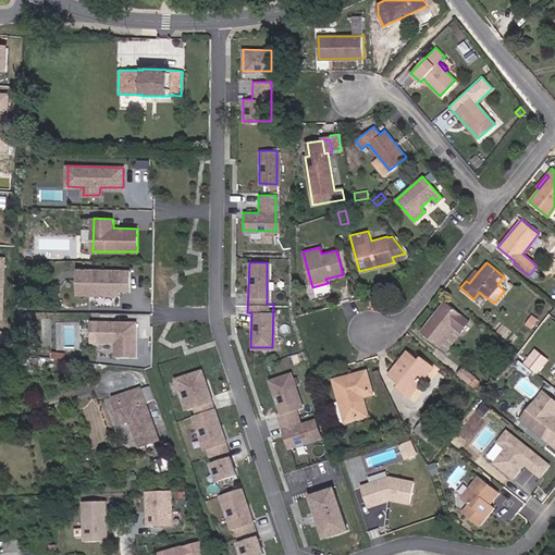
[(130,291),(130,270),(78,269),(77,294),(114,295),(114,292),(119,292),(119,291),(130,291)]
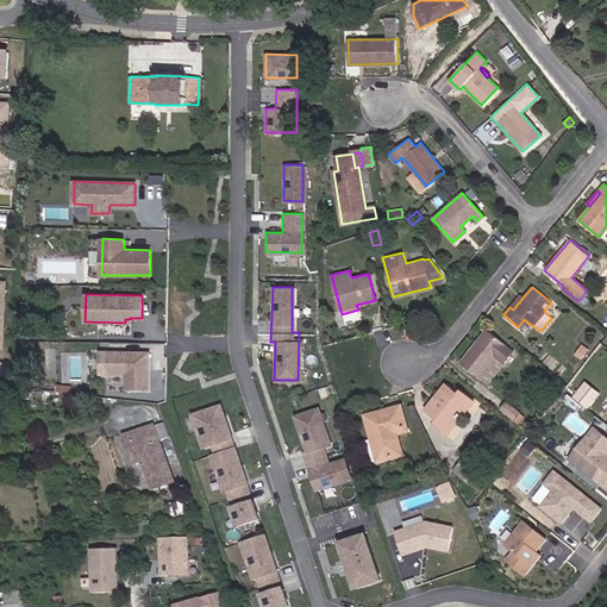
[(513,310),(524,296),(521,294),(509,307),(513,310)]
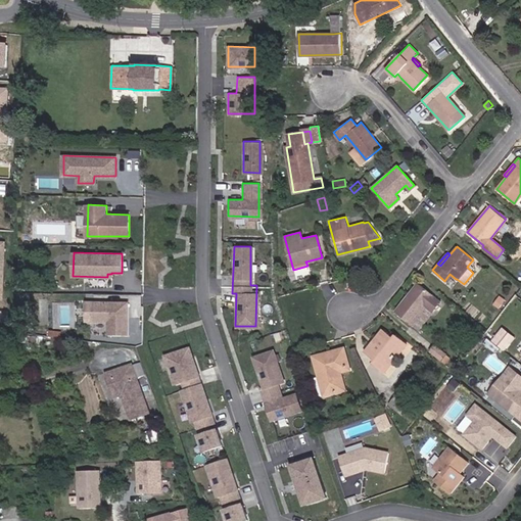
[(417,329),(439,299),(419,283),(407,297),(394,312),(417,329)]
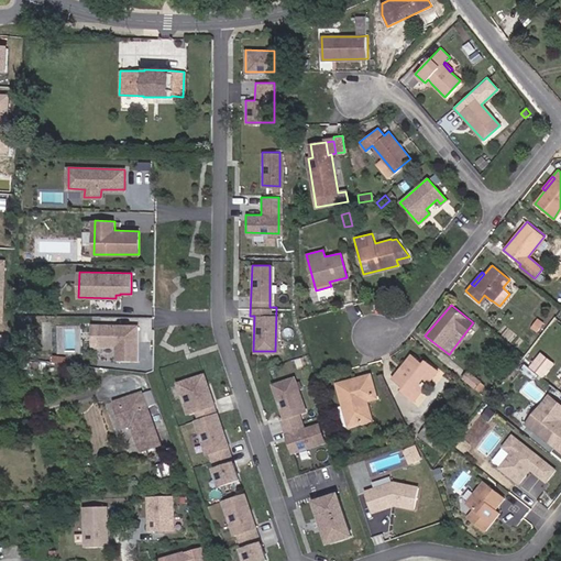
[(138,360),(136,325),(128,325),(125,328),(120,328),(118,325),(100,325),(100,344),(116,344),(116,360),(138,360)]
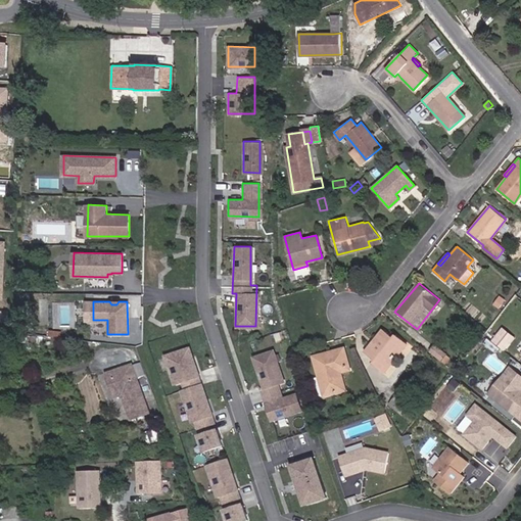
[(491,338),(504,348),(515,335),(503,325),(491,338)]
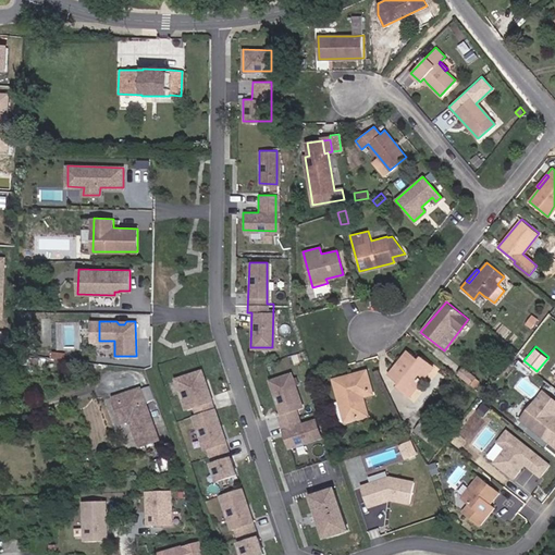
[(426,374),(423,372),(431,362),(421,355),(418,358),(408,350),(402,357),(405,359),(396,370),(394,368),(389,374),(398,383),(396,386),(406,394),(412,384),(416,386),(426,374)]
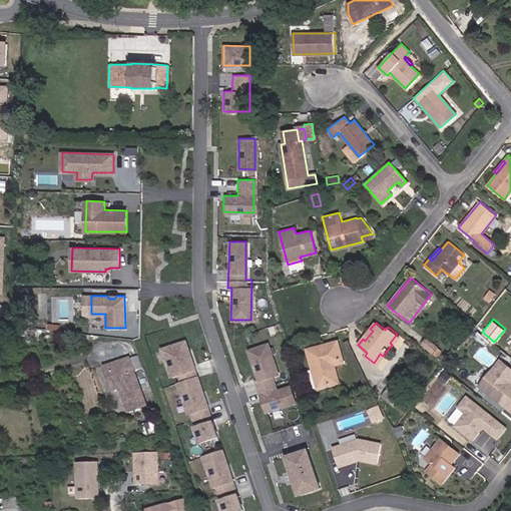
[(365,341),(373,331),(370,329),(363,339),(365,341)]
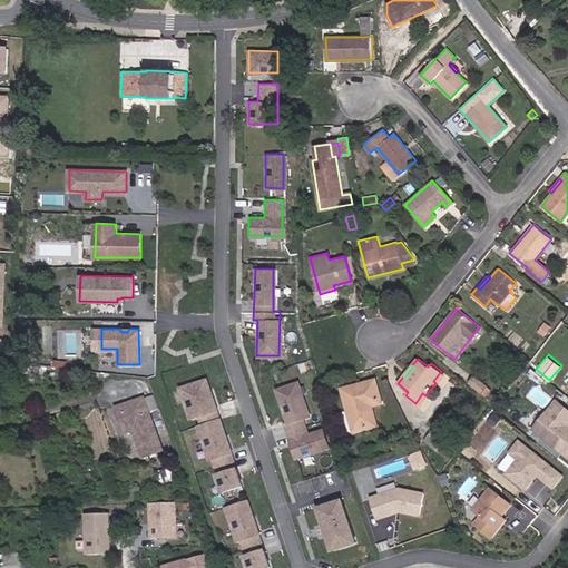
[(436,383),(443,373),(441,371),(433,381),(436,383)]
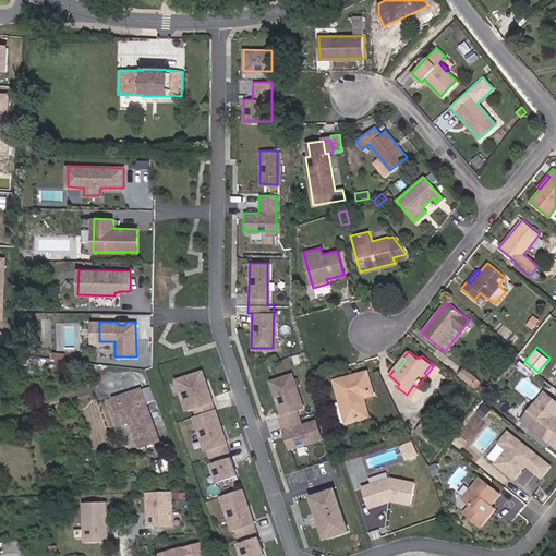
[(236,474),(201,371),(177,379),(186,409),(193,407),(196,414),(193,415),(205,448),(207,448),(218,480),(236,474)]
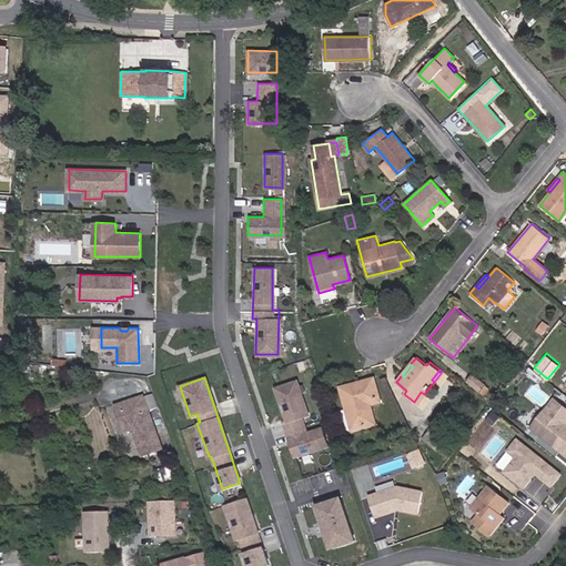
[(373,422),(367,403),(378,400),(372,378),(341,387),(346,407),(341,410),(346,430),(373,422)]
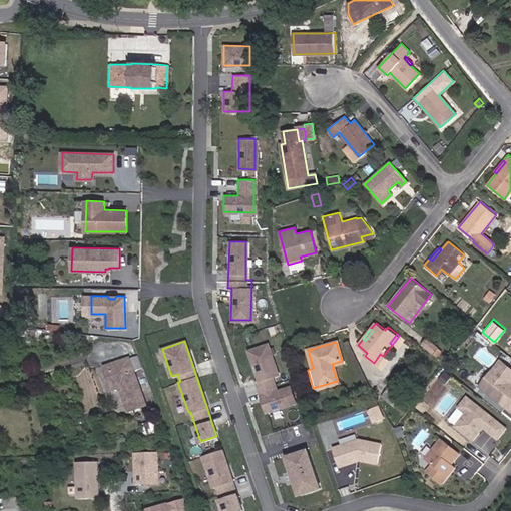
[(277,373),(267,343),(247,350),(258,379),(254,380),(265,411),(294,401),(288,385),(276,389),(271,375),(277,373)]
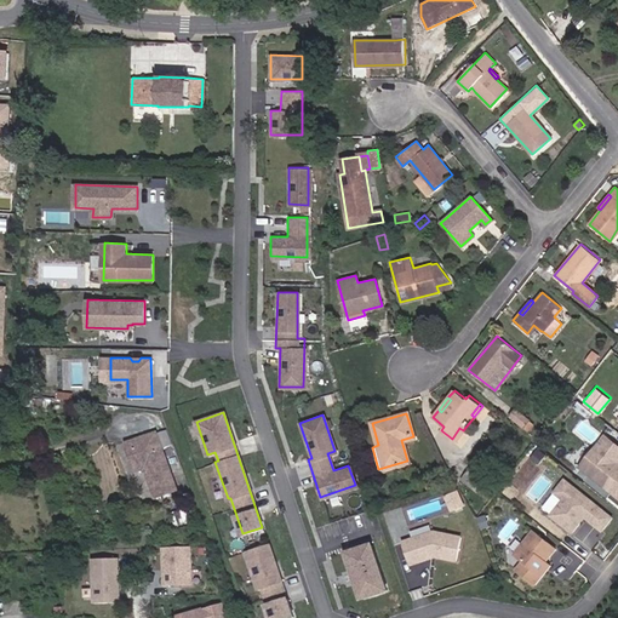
[(171,442),(165,428),(155,431),(160,446),(171,442)]
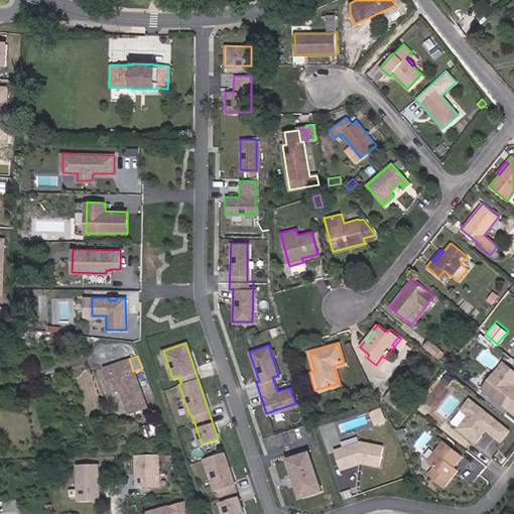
[(378,367),(385,358),(382,356),(376,365),(378,367)]
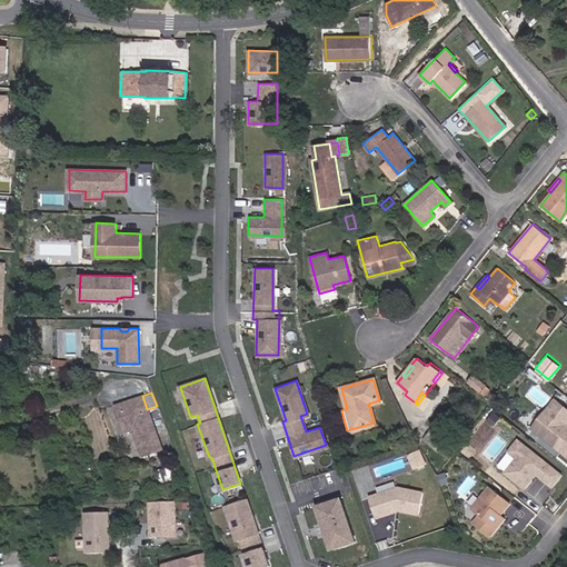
[(142,396),(141,395),(115,405),(123,431),(131,428),(141,455),(160,448),(147,409),(142,396)]
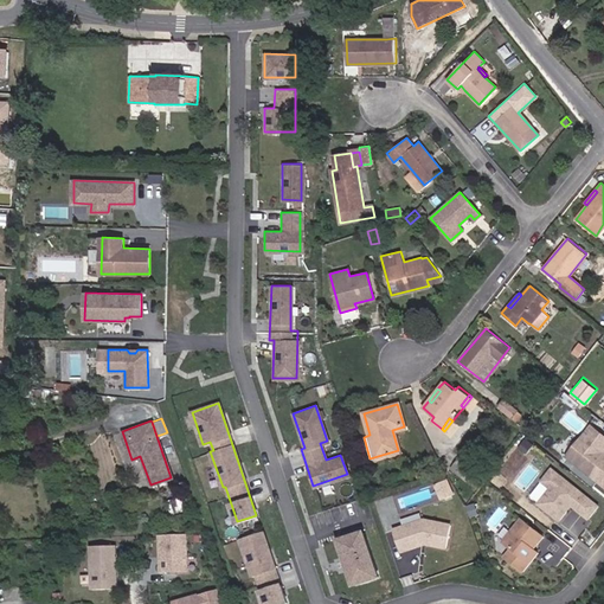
[(603,460),(598,456),(603,449),(603,436),(590,425),(566,456),(603,486),(603,460)]
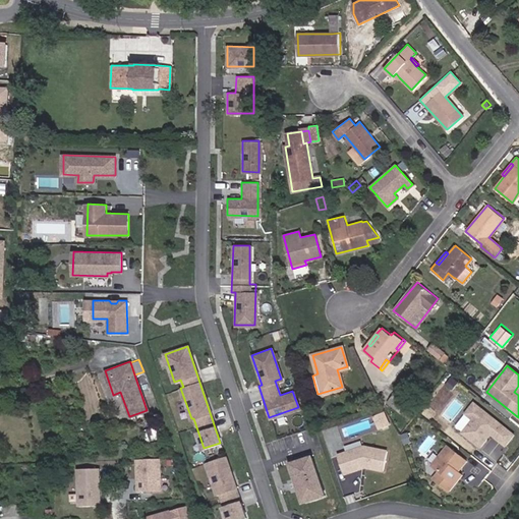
[(399,410),(407,401),(395,392),(388,402),(399,410)]
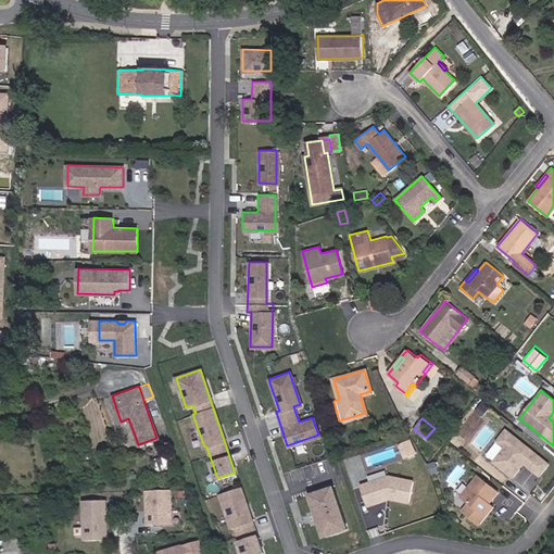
[(548,463),(505,429),(495,441),(503,447),(492,461),(512,476),(519,466),(518,465),(521,461),(538,475),(548,463)]
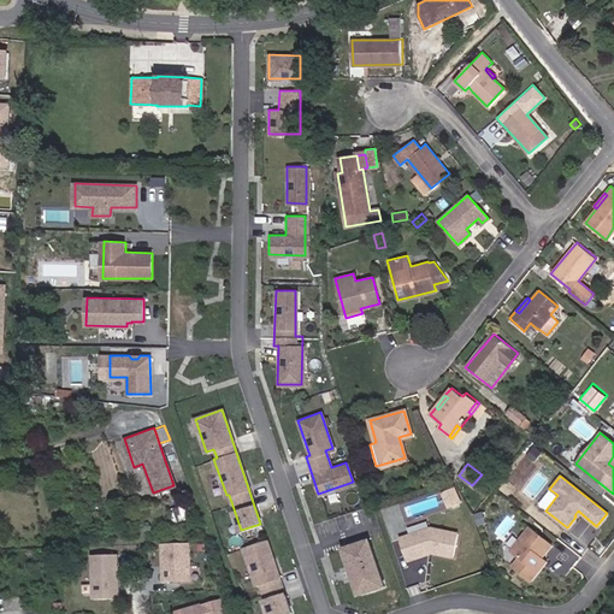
[(446,507),(459,501),(453,485),(438,491),(446,507)]
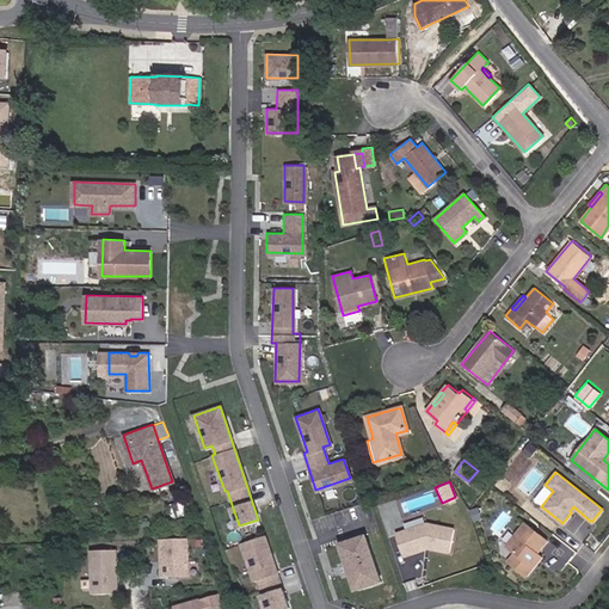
[(186,512),(182,499),(167,504),(172,517),(186,512)]
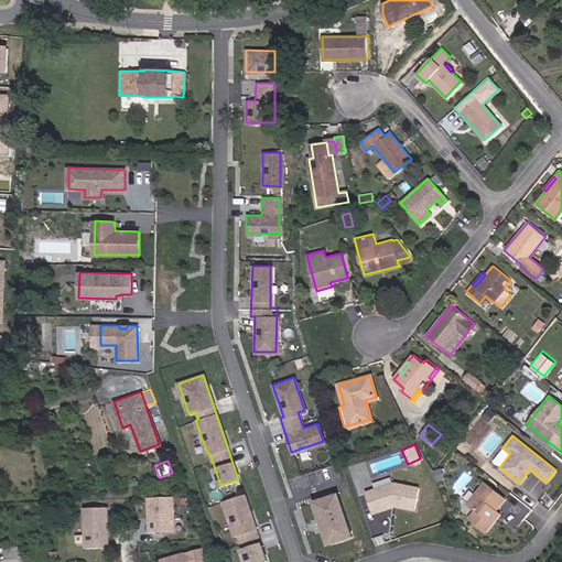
[(493,508),(496,504),(498,506),(504,498),(484,482),(466,503),(474,509),(468,517),(485,530),(499,512),(493,508)]
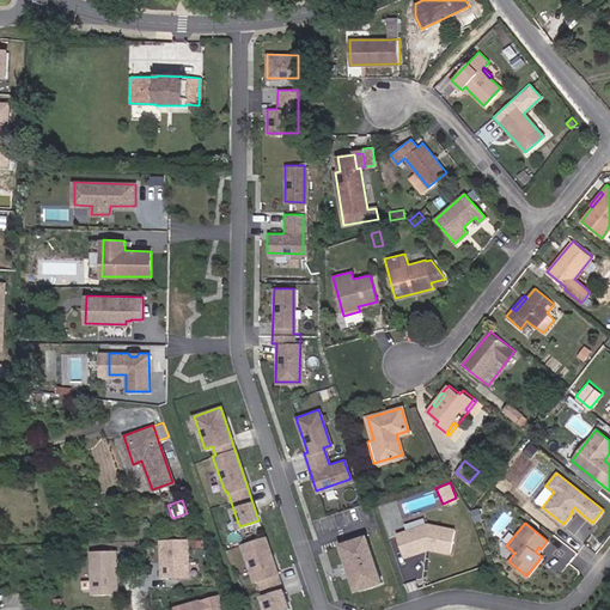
[(449,551),(453,529),(427,524),(397,534),(404,556),(428,548),(449,551)]
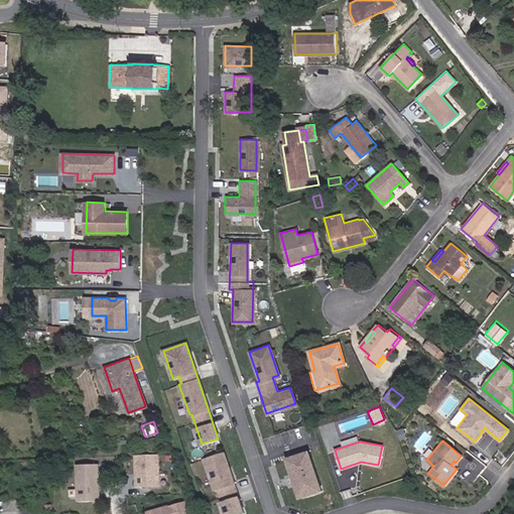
[(287,459),(306,452),(305,450),(286,456),(287,459)]
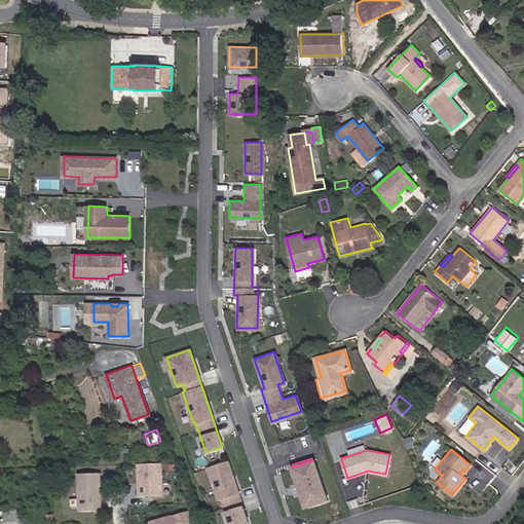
[(240,523),(248,522),(227,460),(208,466),(218,497),(221,497),(228,523),(240,523)]
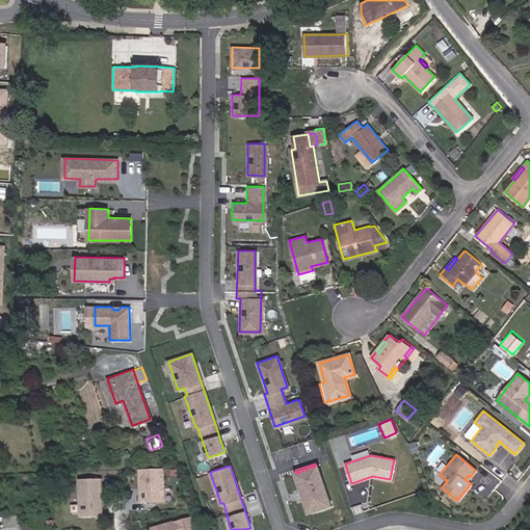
[(329,505),(317,466),(316,466),(296,473),(295,473),(299,486),(309,483),(310,486),(301,489),(302,496),(312,493),(313,496),(305,499),(309,512),(329,505)]
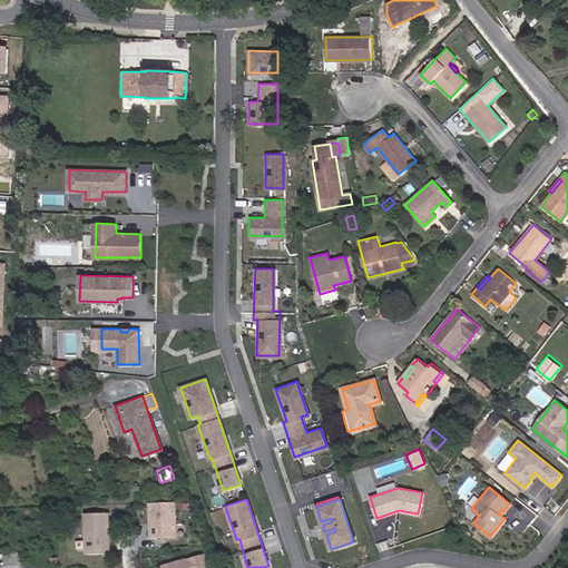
[(145,500),(146,537),(174,536),(173,500),(145,500)]
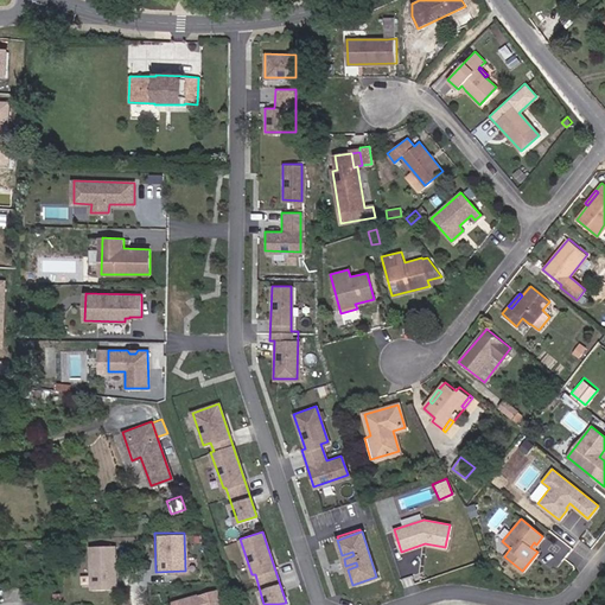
[(116,588),(114,545),(90,546),(91,588),(116,588)]
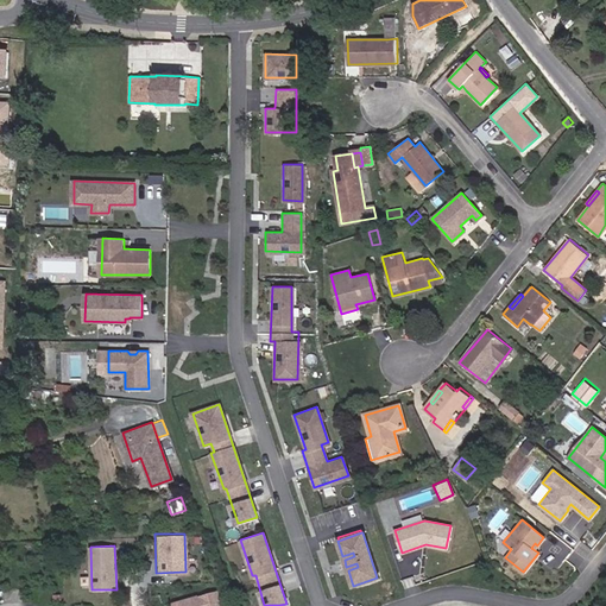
[(222,605),(218,589),(172,603),(172,605),(222,605)]
